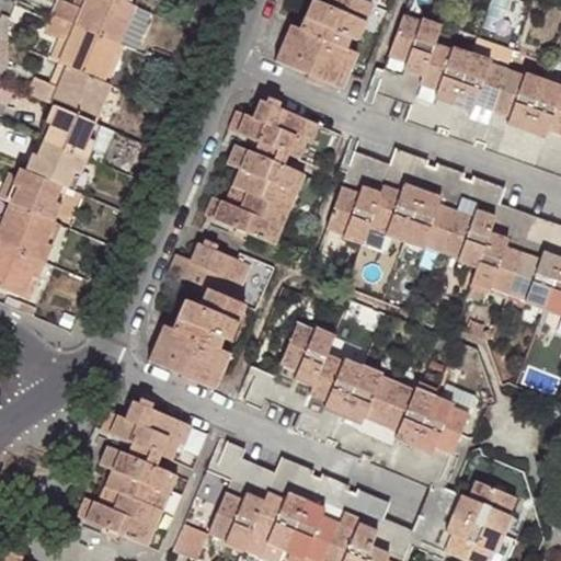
[(86,0),(84,0),(77,0),(76,4),(64,0),(59,0),(53,15),(118,44),(135,6),(129,3),(124,1),(121,0),(86,0)]
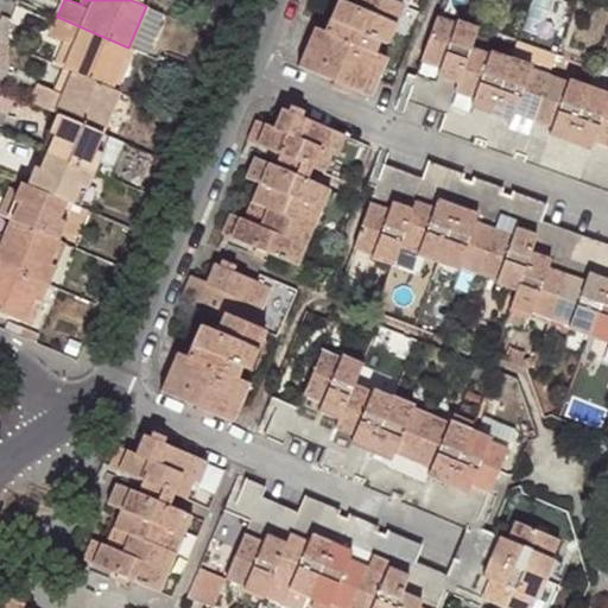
[(354,0),(353,5),(341,0),(336,0),(327,26),(324,31),(316,26),(298,65),(334,81),(352,88),(371,96),(379,77),(379,76),(371,73),(378,54),(377,54),(381,42),(388,44),(397,24),(386,19),(393,0),(354,0)]
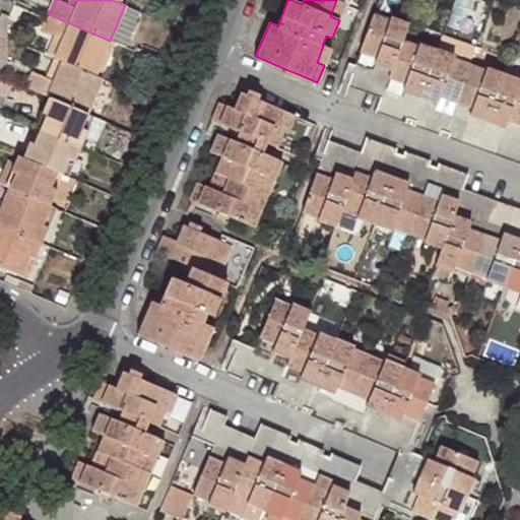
[(350,0),(336,0),(330,16),(339,20),(345,5),(348,7),(350,0)]
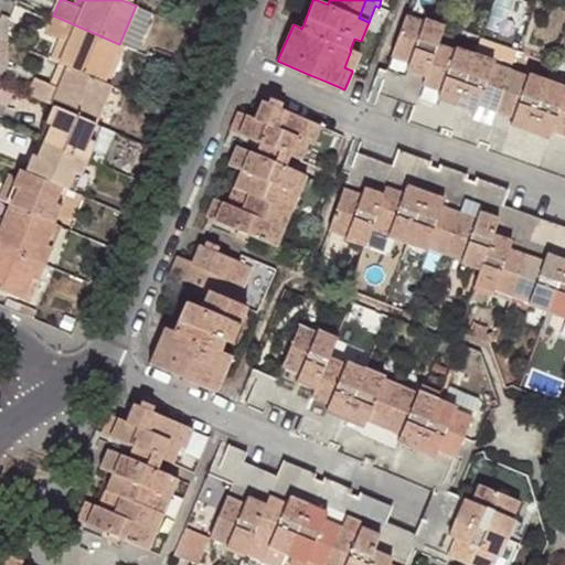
[(136,6),(119,44),(138,51),(153,13),(136,6)]
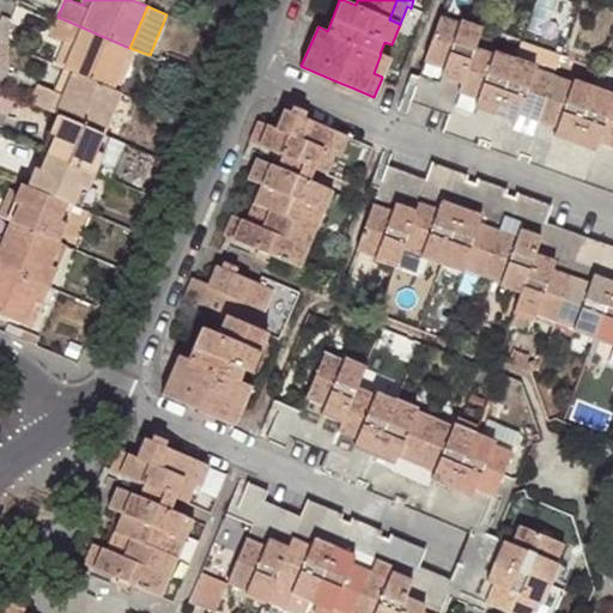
[(536,66),(515,59),(493,52),(492,54),(475,48),(483,28),(461,20),(460,23),(439,16),(412,96),(450,110),(449,115),(445,126),(480,140),(490,143),(522,155),(529,158),(612,187),(612,93),(575,80),(574,83),(552,76),(535,70),(536,66)]
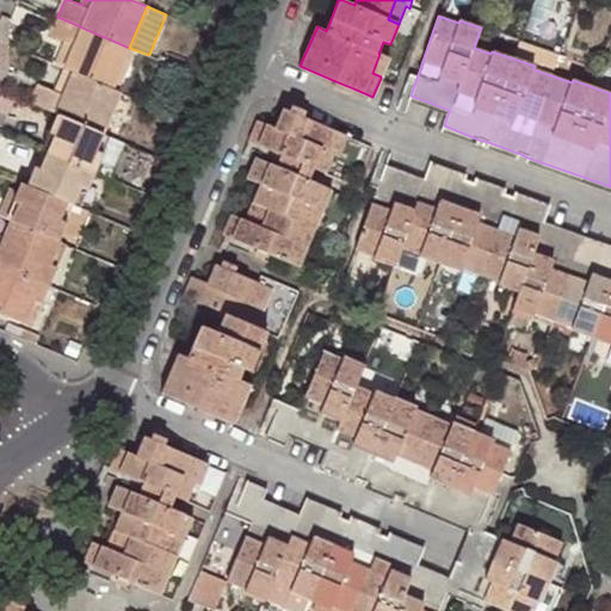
[(67,42),(63,49),(71,53),(65,68),(73,72),(112,88),(129,48),(57,17),(50,34),(67,42)]
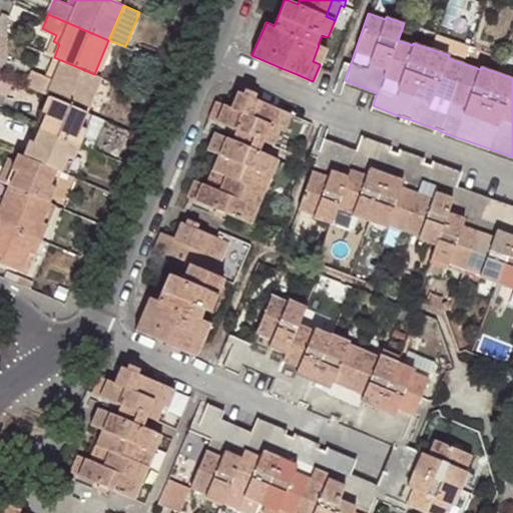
[(448,58),(462,63),(468,46),(436,35),(431,49),(449,55),(448,58)]
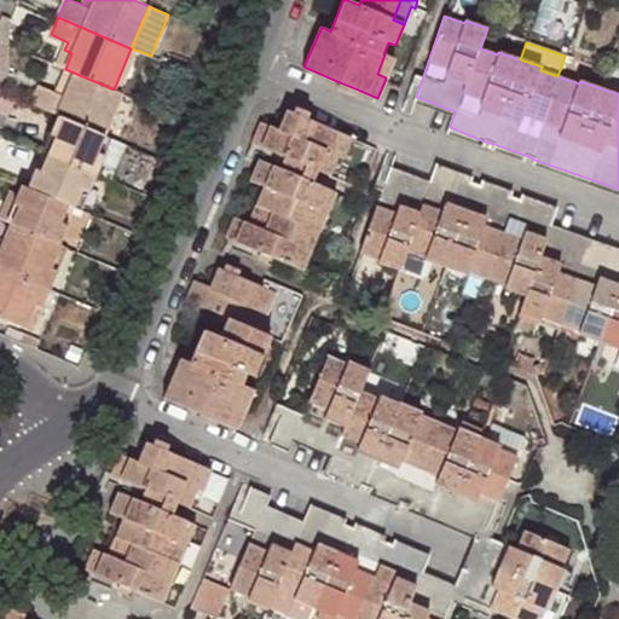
[(71,53),(64,50),(58,65),(65,69),(71,53)]
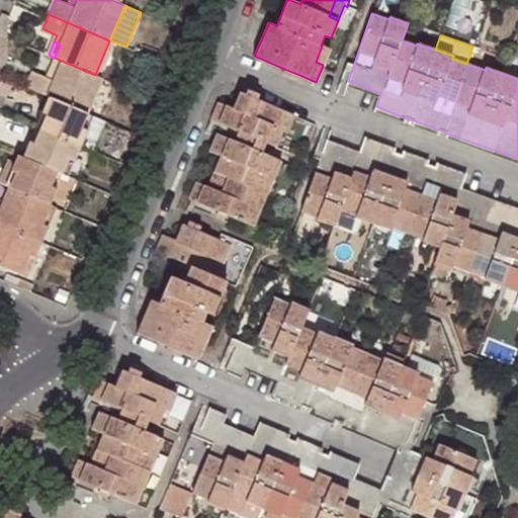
[(316,62),(323,65),(329,49),(322,46),(316,62)]
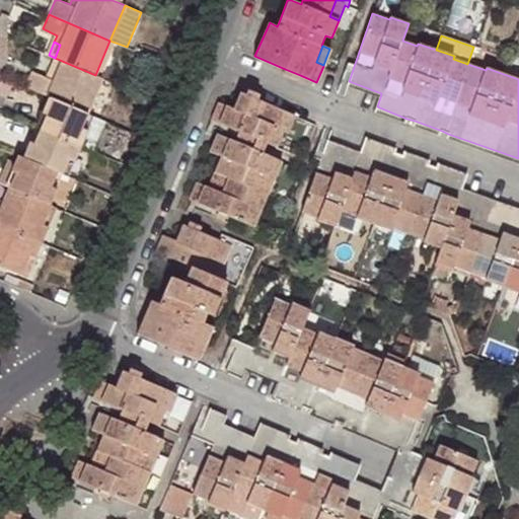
[(62,61),(55,58),(50,71),(57,73),(62,61)]
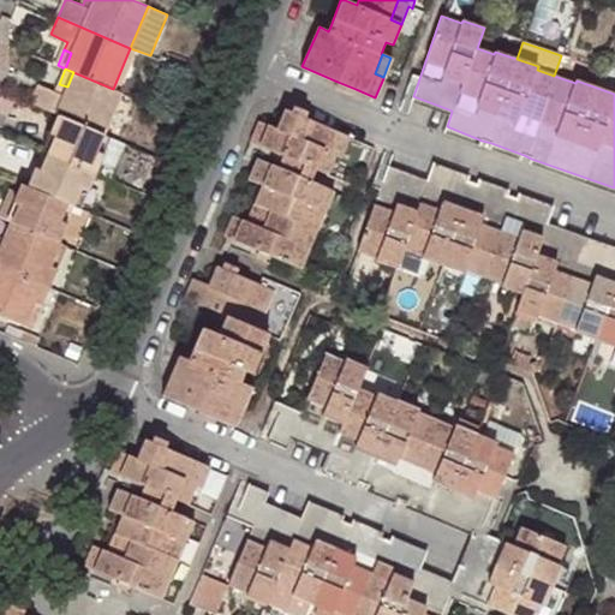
[(73,72),(67,87),(59,84),(55,91),(40,84),(31,102),(59,114),(103,133),(121,93),(113,89),(73,72)]
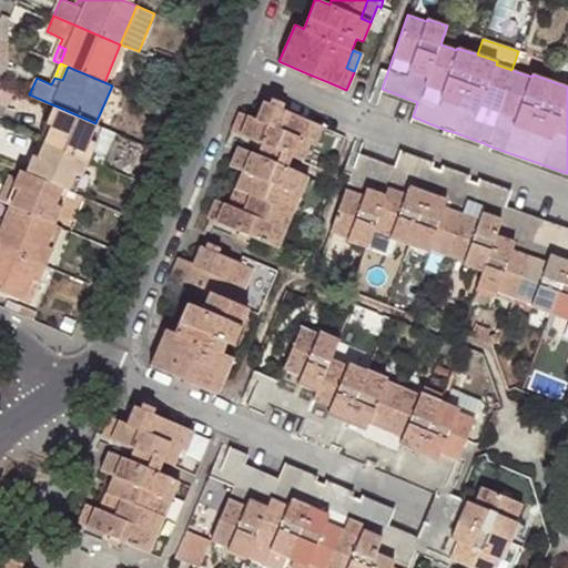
[(417,102),(382,89),(379,94),(416,107),(417,102)]
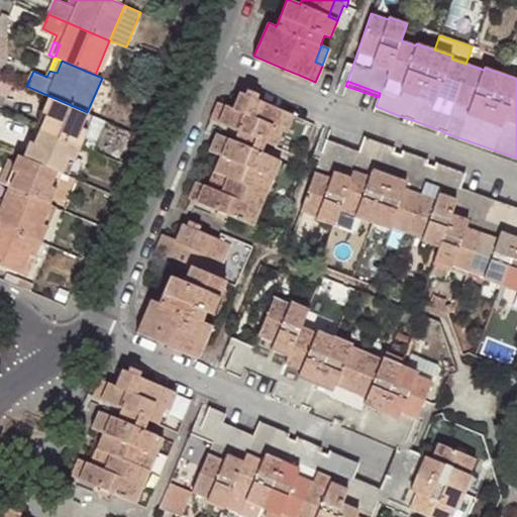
[(261,210),(249,205),(256,190),(264,174),(275,178),(282,161),(262,152),(264,148),(266,142),(276,146),(283,131),(290,113),(240,92),(232,109),(218,103),(211,119),(238,131),(245,134),(243,139),(241,144),(234,141),(216,133),(209,150),(220,156),(207,186),(196,182),(189,199),(253,227),(261,210)]
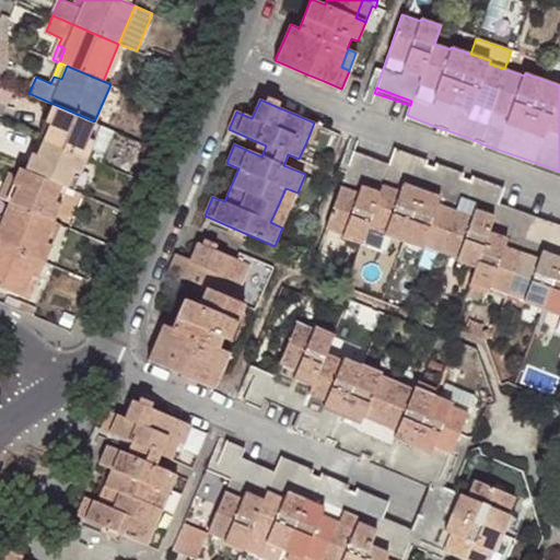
[(51,124),(45,139),(86,156),(94,140),(88,138),(94,121),(54,104),(46,121),(51,124)]
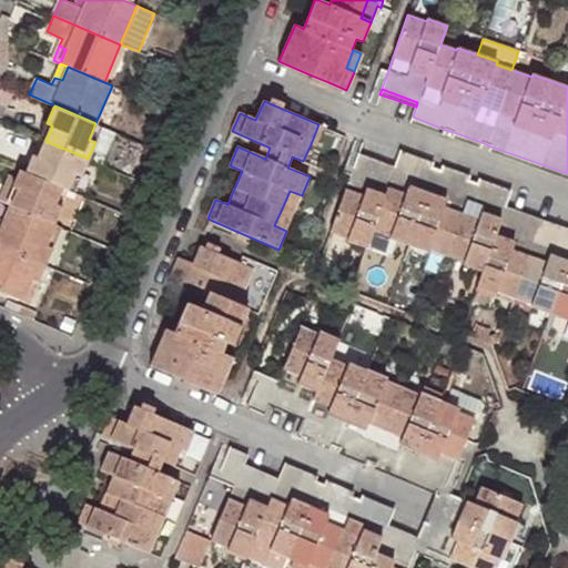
[(444,134),(445,130),(413,117),(411,122),(444,134)]
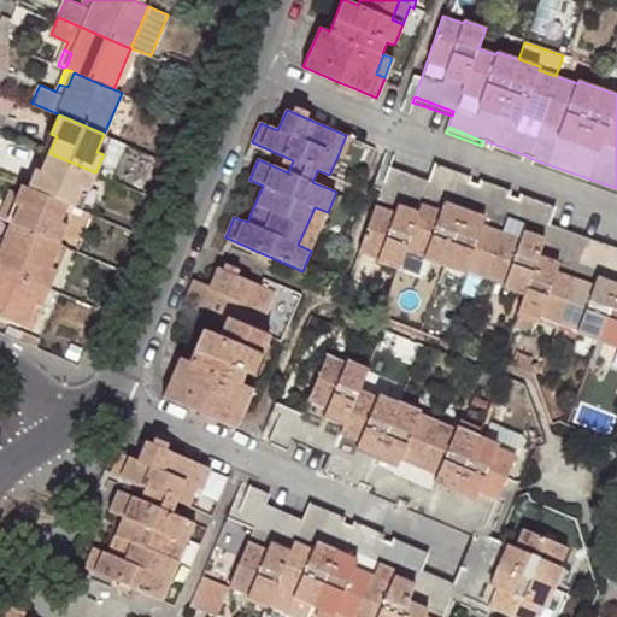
[(57,136),(51,134),(45,151),(50,153),(57,136)]
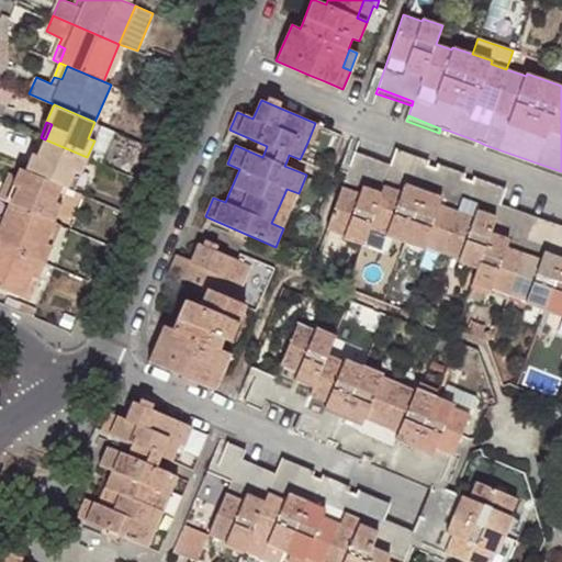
[(101,124),(94,122),(88,138),(94,141),(87,157),(101,164),(115,131),(101,124)]
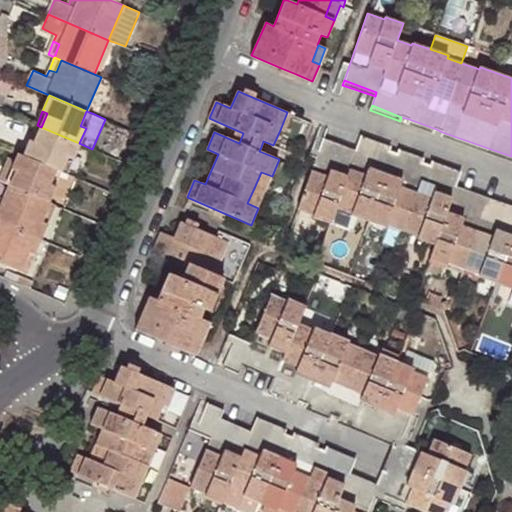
[(293,115),(287,112),(280,130),(285,132),(293,115)]
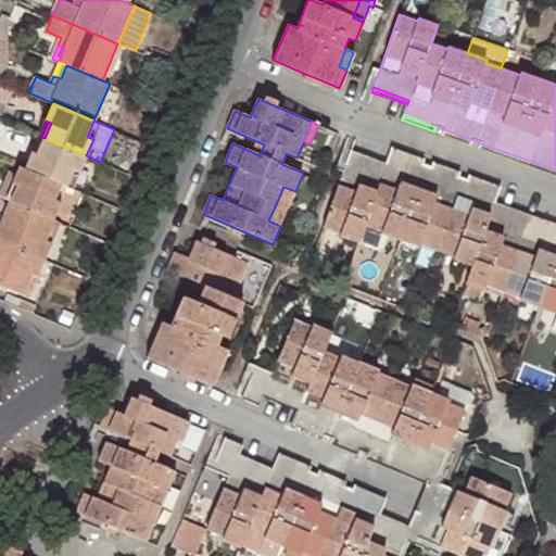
[(471,144),(474,140),(444,129),(442,135),(471,144)]
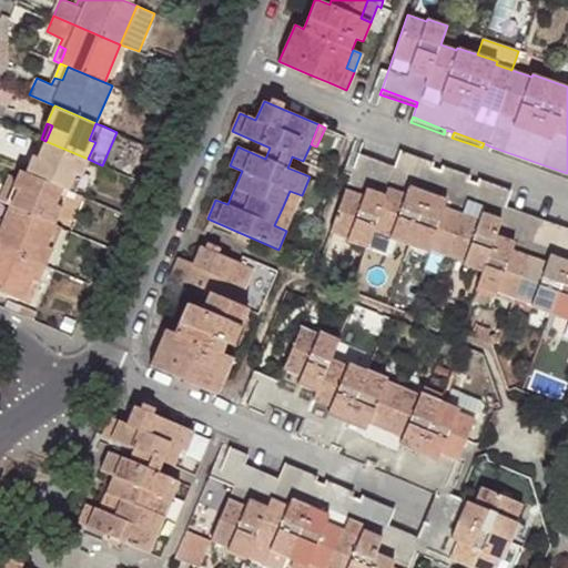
[(46,141),(41,139),(33,155),(39,156),(46,141)]
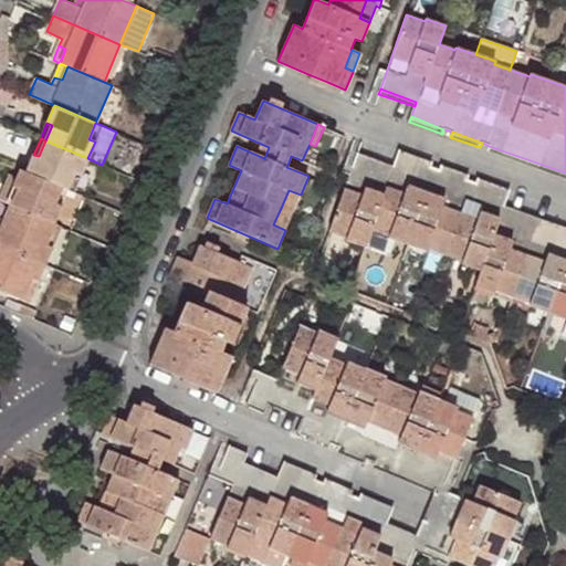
[(75,171),(81,174),(87,158),(45,140),(39,156),(33,155),(27,171),(62,187),(67,189),(75,171)]
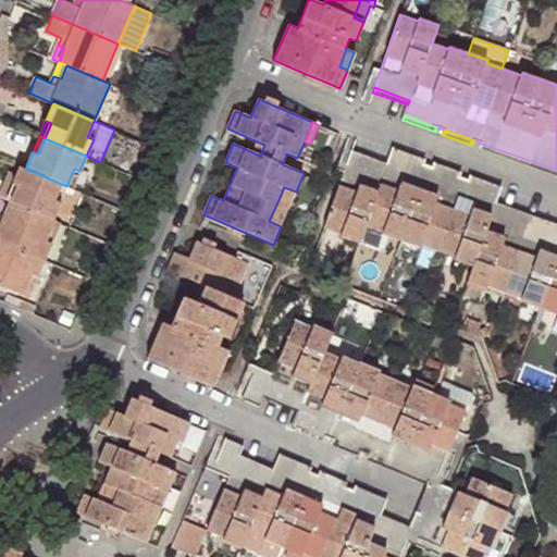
[(255,147),(252,152),(260,156),(262,150),(264,145),(257,141),(255,147)]
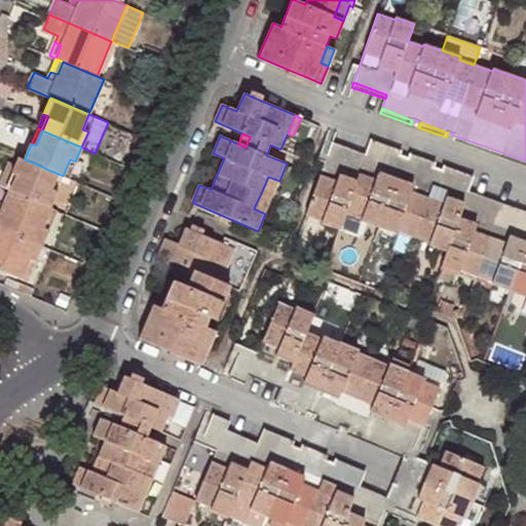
[(525,165),(525,160),(454,136),(453,140),(525,165)]
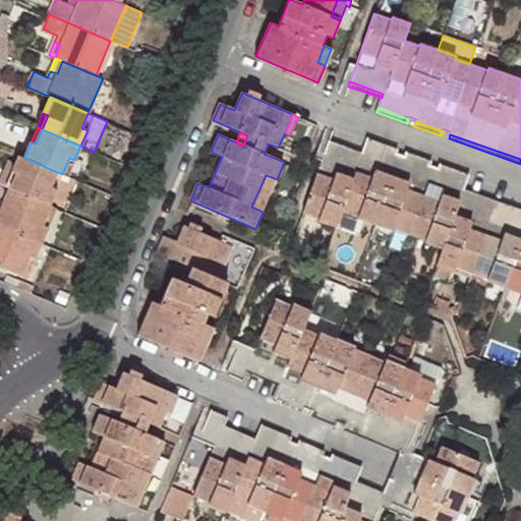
[(368,137),(366,141),(397,153),(398,149),(368,137)]
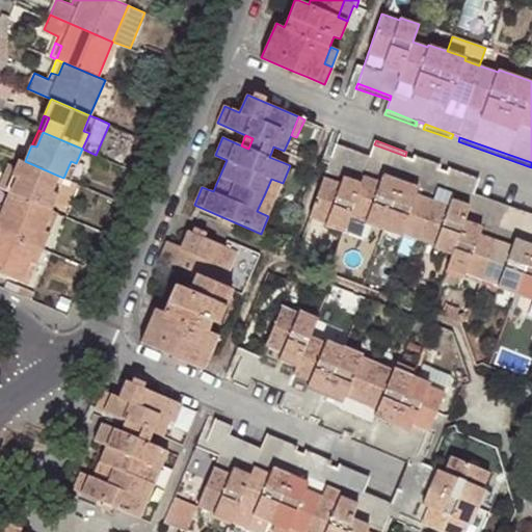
[(336,143),(334,149),(369,160),(370,157),(336,143)]
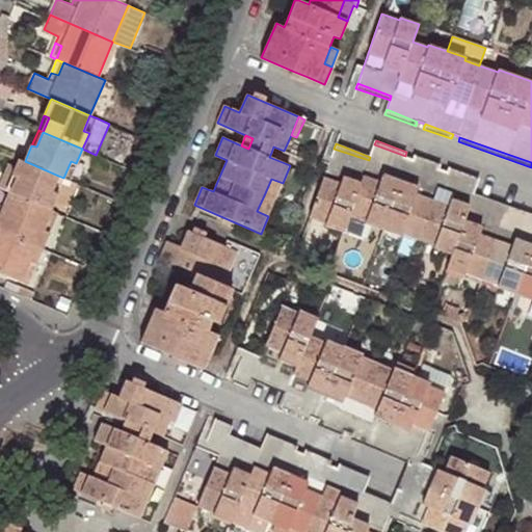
[(334,149),(325,173),(309,216),(326,223),(325,225),(344,232),(350,215),(366,221),(365,223),(401,236),(402,234),(435,246),(434,248),(451,255),(446,269),(464,275),(467,273),(499,285),(498,287),(531,299),(531,218),(473,196),(474,192),(477,183),(447,173),(440,169),(413,159),(405,156),(374,144),(370,157),(369,160),(334,149)]
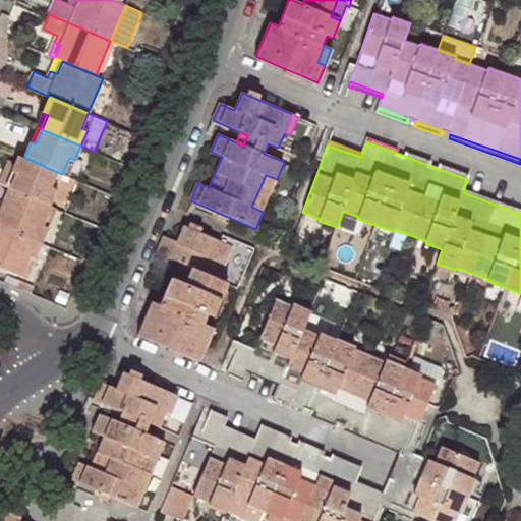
[(406,151),(404,156),(430,166),(431,161),(406,151)]
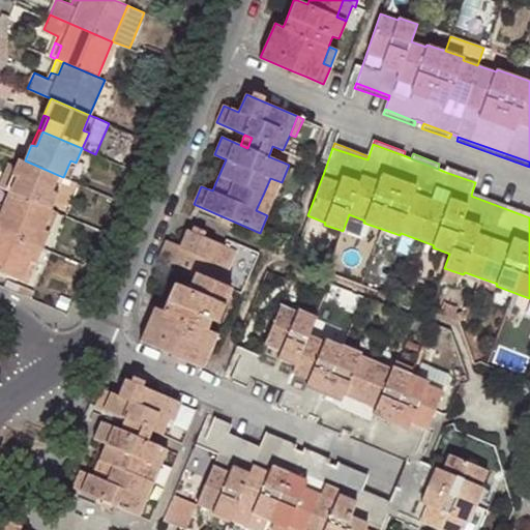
[(19,158),(17,165),(11,175),(17,177),(10,190),(51,207),(57,192),(52,189),(58,175),(25,160),(19,158)]
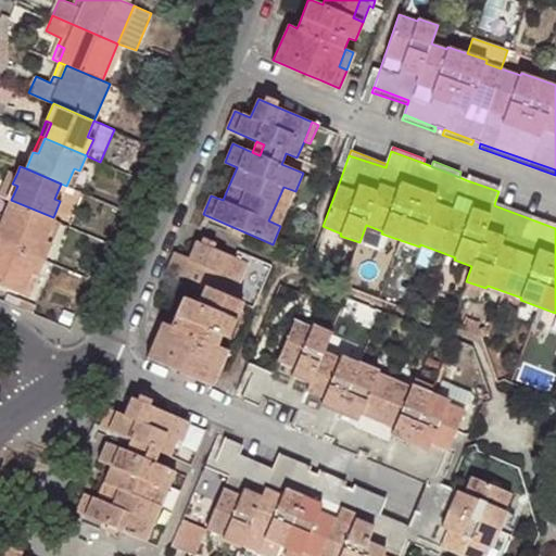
[(66,186),(73,188),(79,171),(74,168),(66,186)]
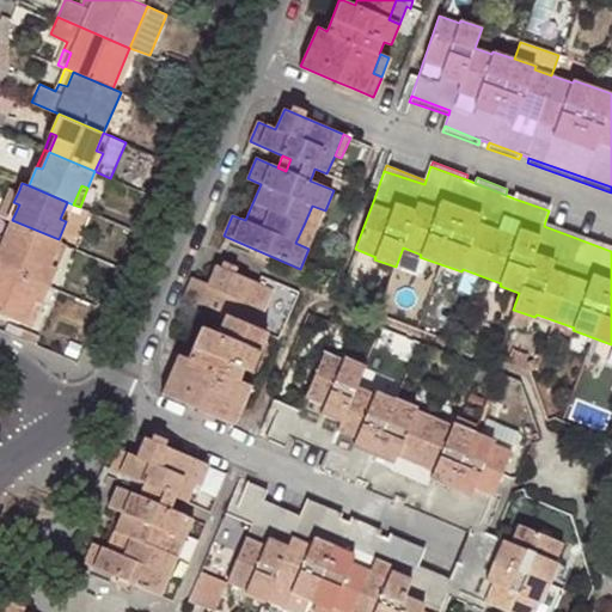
[(0,214),(7,218),(12,220),(19,204),(13,202),(19,190),(11,187),(0,210),(0,214)]
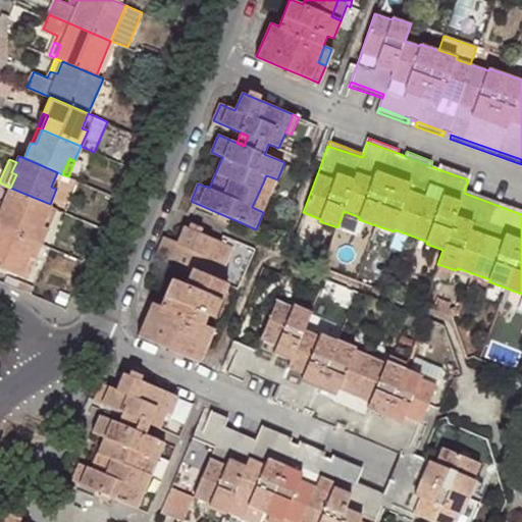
[(440,164),(438,169),(468,179),(470,174),(440,164)]
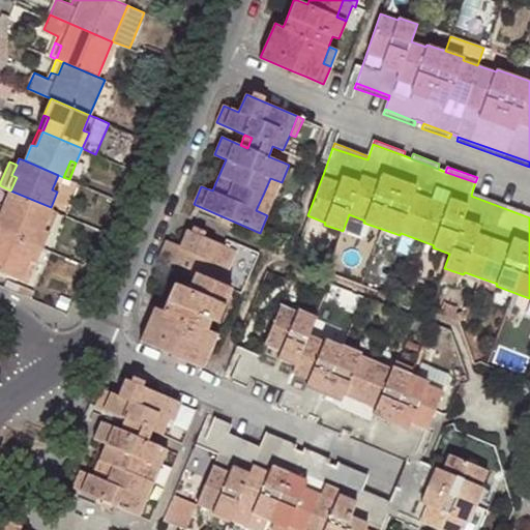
[(52,189),(57,192),(63,177),(58,175),(52,189)]
